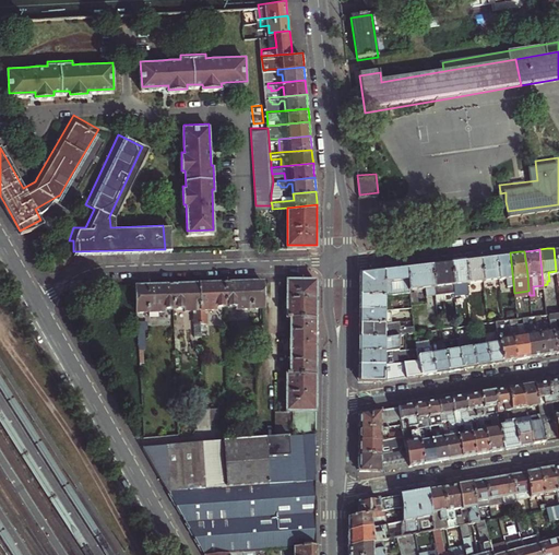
[(501,254),(496,255),(499,276),(507,275),(508,283),(513,282),(510,252),(501,254)]
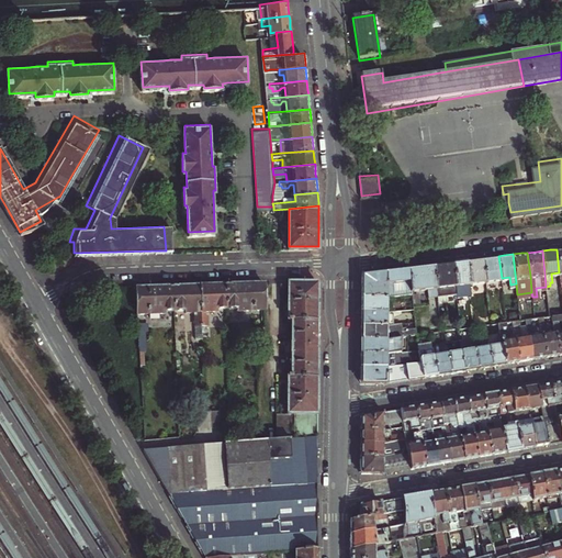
[(502,278),(498,256),(492,256),(483,257),(485,279),(502,278)]
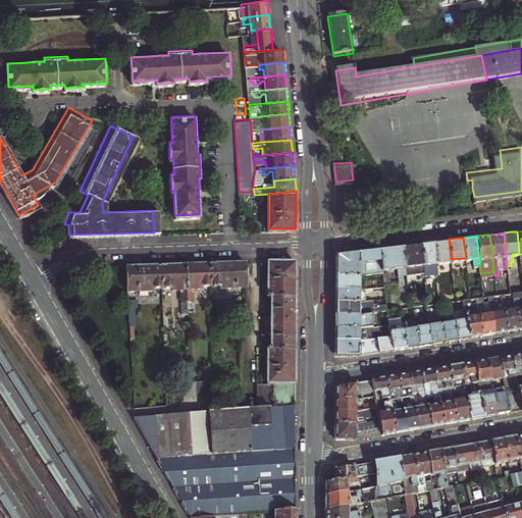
[(436,261),(451,259),(449,239),(441,240),(434,241),(436,261)]
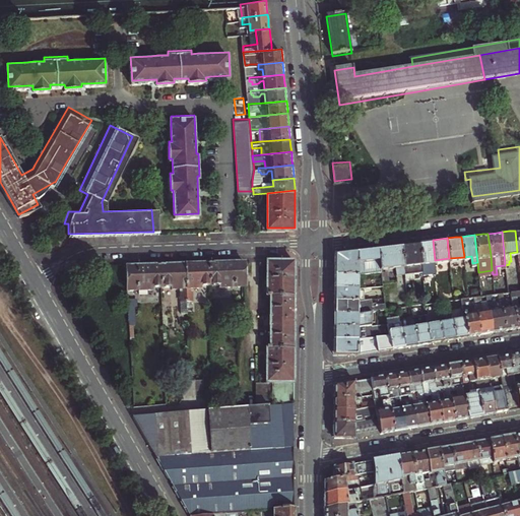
[(419,241),(421,261),(435,260),(433,240),(426,241),(419,241)]
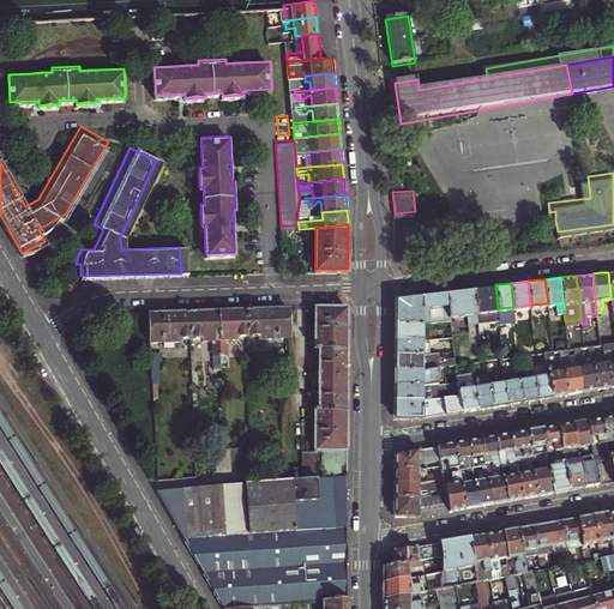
[(498,308),(495,284),(486,285),(474,287),(477,320),(485,319),(499,318),(498,308)]
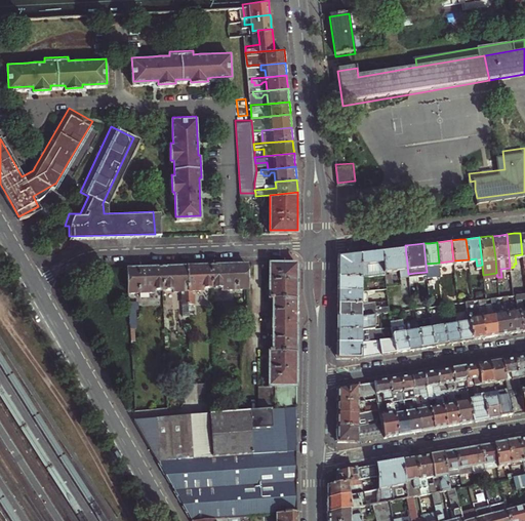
[(408,274),(405,245),(357,251),(337,253),(337,266),(337,274),(361,274),(385,271),(384,269),(399,267),(400,275),(408,274)]
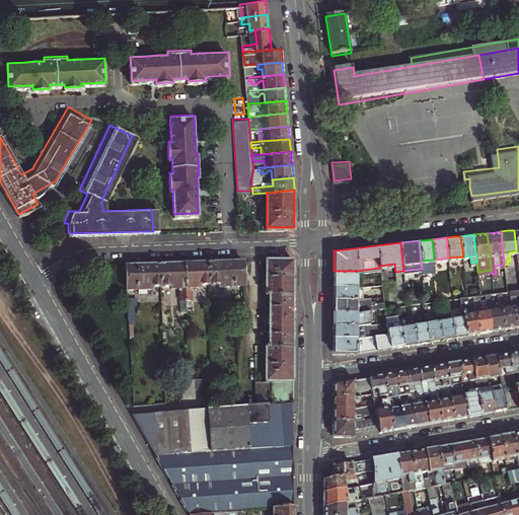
[(209,260),(210,282),(219,282),(219,284),(244,283),(243,258),(226,259),(209,260)]
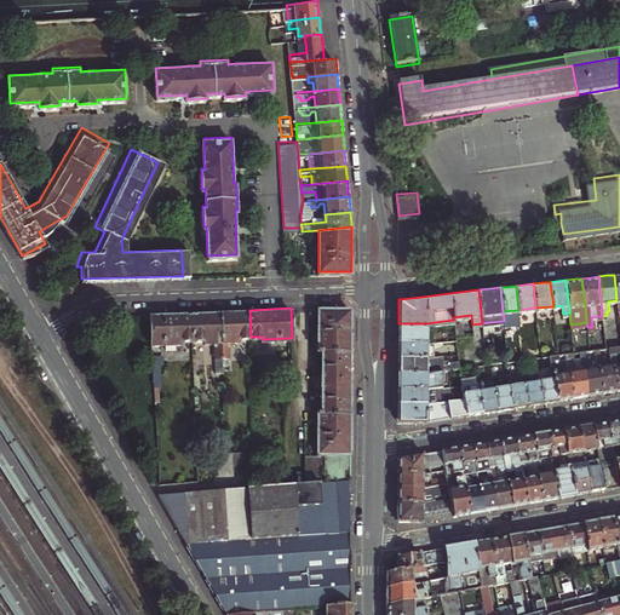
[(321,432),(317,432),(317,453),(305,453),(304,481),(323,480),(323,453),(350,453),(350,438),(350,389),(350,333),(350,308),(317,308),(317,328),(322,328),(322,338),(317,338),(317,350),(322,350),(321,409),(317,409),(317,421),(321,421),(321,432)]
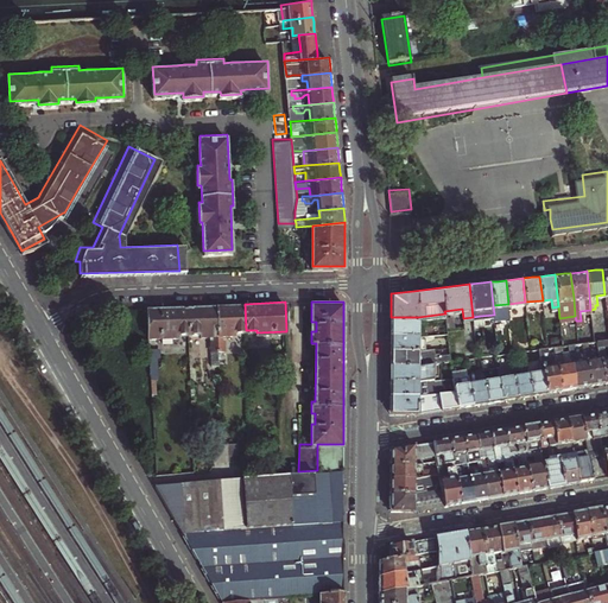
[(216,305),(219,362),(226,362),(225,336),(222,337),(222,334),(234,332),(234,330),(246,330),(245,304),(229,304),(216,305)]
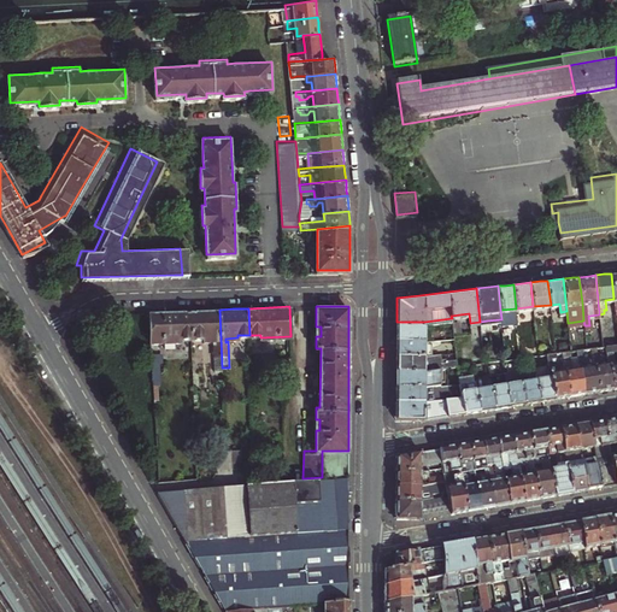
[(150,312),(151,341),(180,340),(180,337),(192,336),(191,310),(170,311),(150,312)]
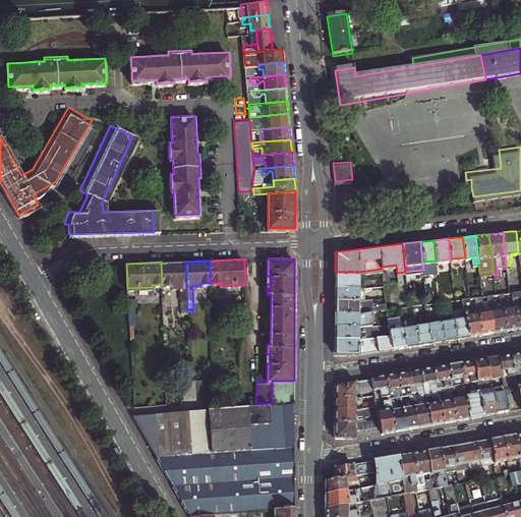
[(161,262),(162,284),(171,284),(171,286),(182,286),(182,289),(180,289),(181,311),(187,310),(185,262),(174,262),(161,262)]
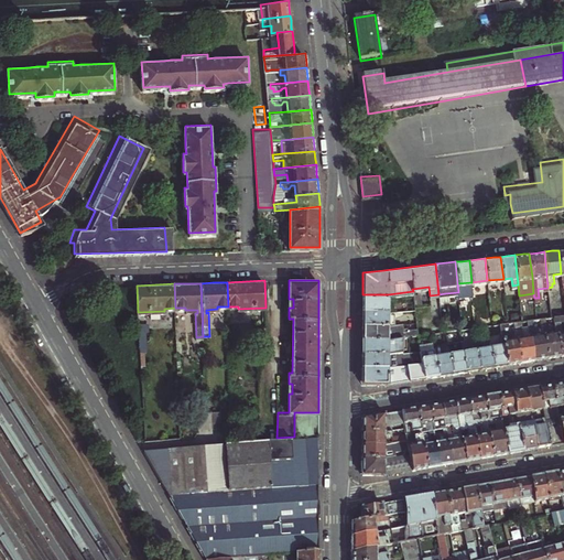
[(388,310),(388,294),(362,294),(362,305),(362,310),(388,310)]
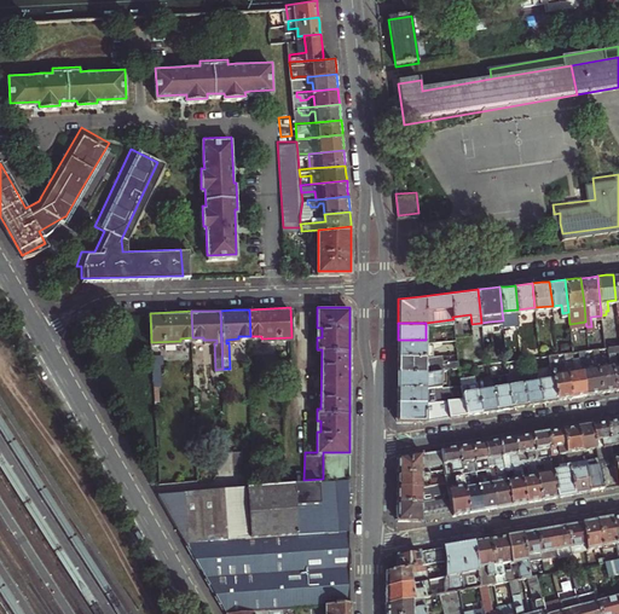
[(398,354),(426,354),(426,340),(398,340),(398,349),(398,354)]
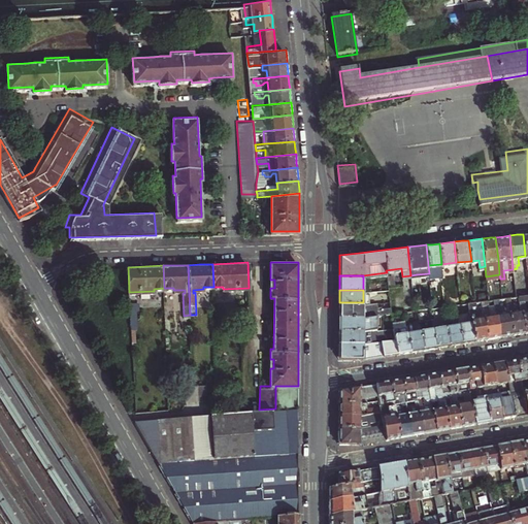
[(527,309),(526,310),(525,298),(527,297),(527,292),(519,294),(520,299),(521,308),(524,330),(527,329),(527,309)]
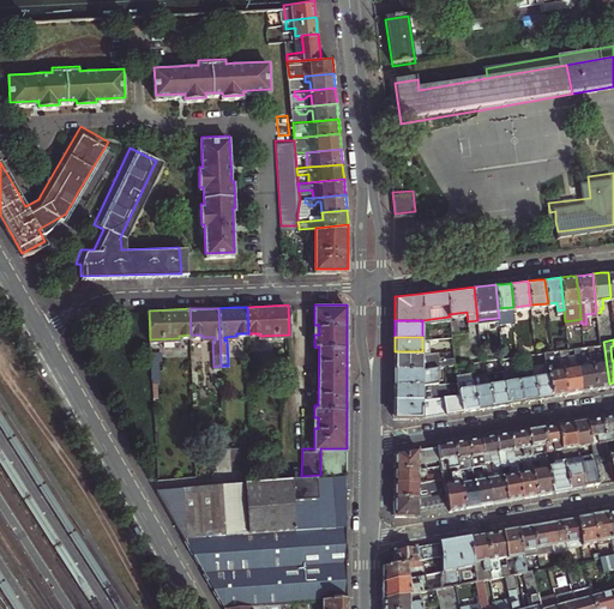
[(560,356),(566,355),(566,354),(576,351),(575,350),(575,345),(569,347),(559,348),(560,356)]
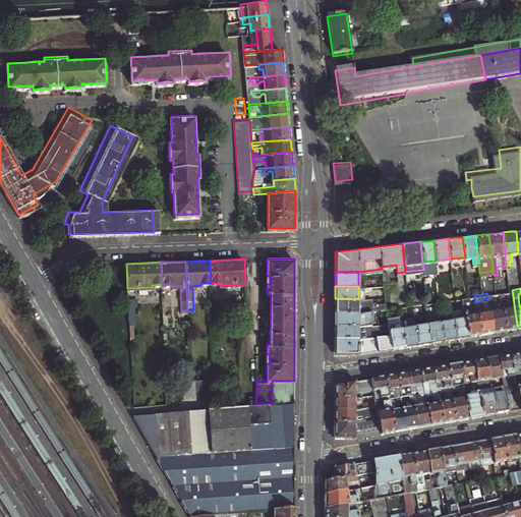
[(371,309),(372,308),(386,306),(386,301),(372,303),(371,296),(358,298),(358,305),(365,304),(366,309),(371,309)]
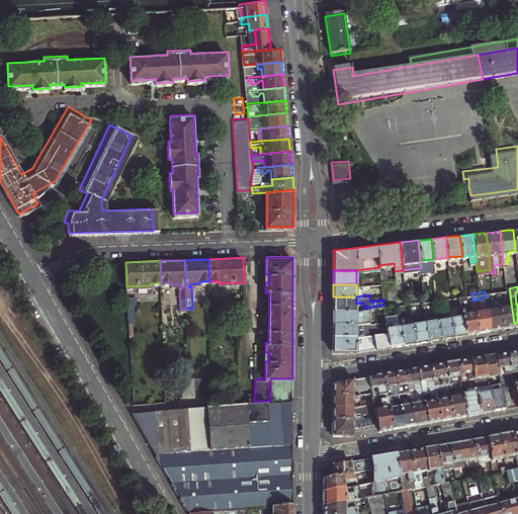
[(486,296),(487,307),(491,328),(499,327),(503,326),(499,305),(492,306),(491,297),(489,297),(489,295),(485,295),(486,296)]
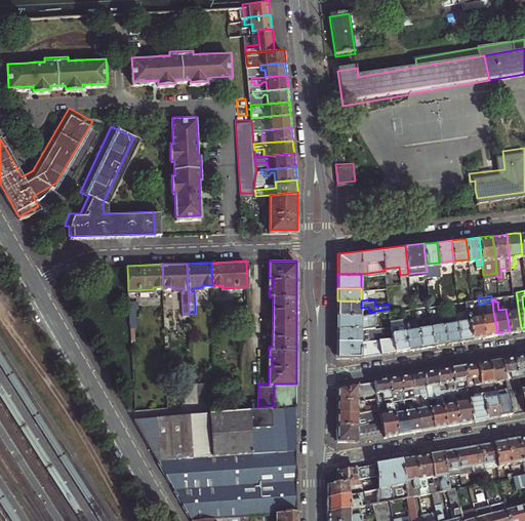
[(521,328),(518,307),(511,308),(510,299),(505,301),(506,309),(510,330),(517,329),(521,328)]
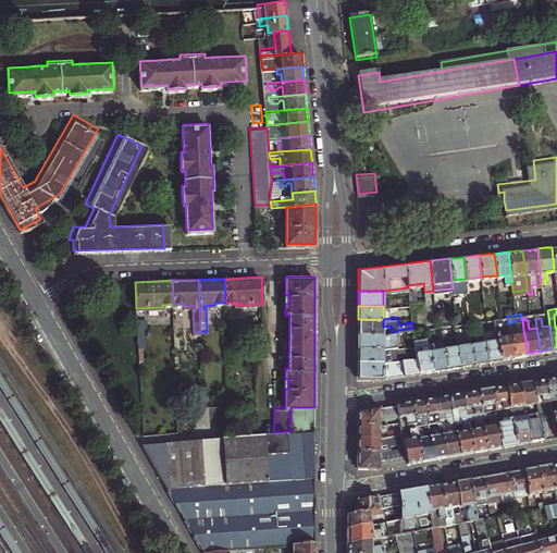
[(358,329),(358,333),(383,333),(392,331),(391,326),(383,327),(383,319),(358,319),(358,329)]
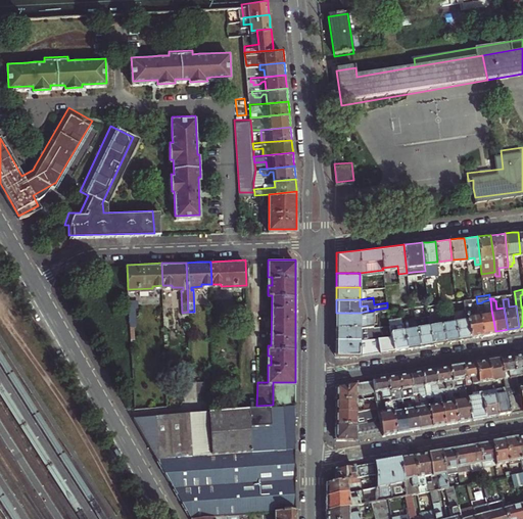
[(238,301),(238,311),(241,311),(247,310),(247,301),(238,301)]
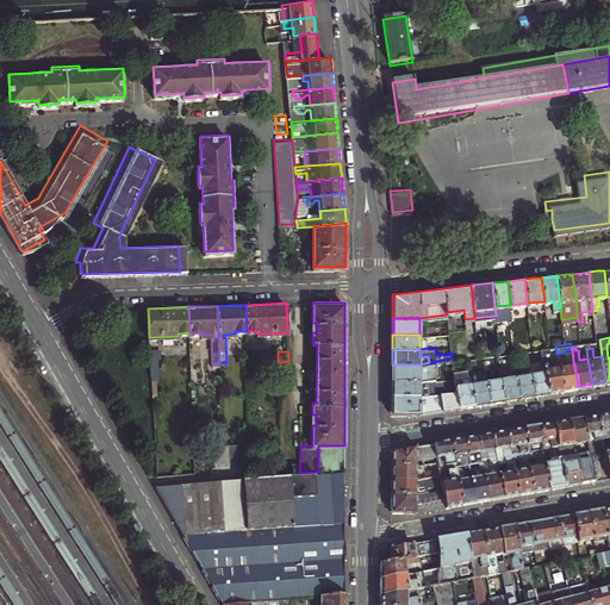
[(542,353),(543,362),(548,391),(556,390),(562,388),(559,363),(551,365),(549,355),(547,356),(546,353),(542,353)]
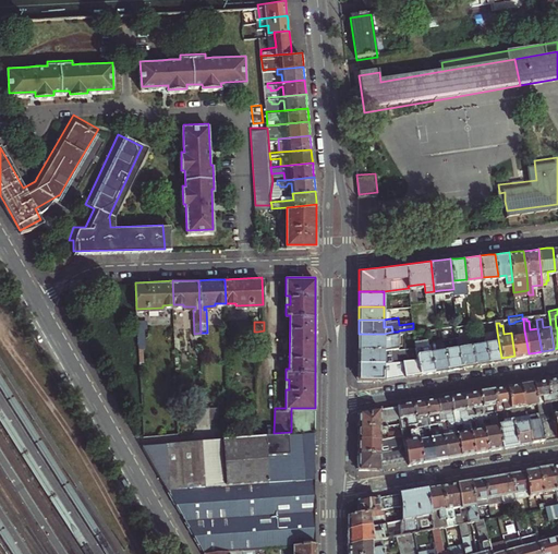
[(529,353),(524,330),(517,332),(516,323),(514,323),(509,324),(511,333),(514,356),(523,354),(529,353)]
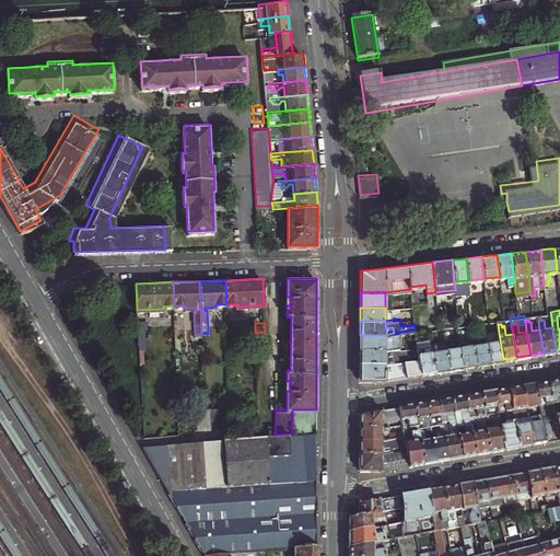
[(360,345),(360,348),(385,349),(399,347),(399,344),(399,333),(394,333),(385,335),(360,335),(360,345)]
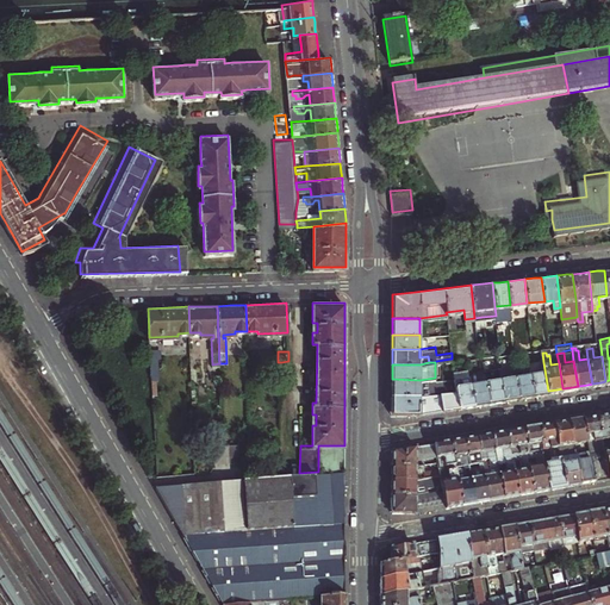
[(518,395),(515,375),(515,369),(514,366),(514,362),(498,365),(500,378),(504,398),(514,397),(518,395)]
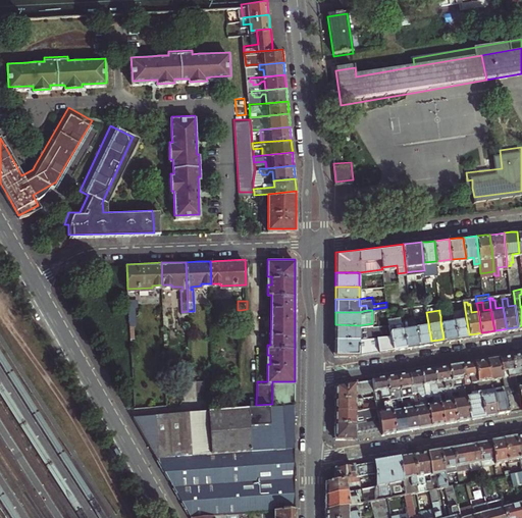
[(469,334),(465,310),(460,310),(462,318),(454,319),(457,337),(464,335),(469,334)]
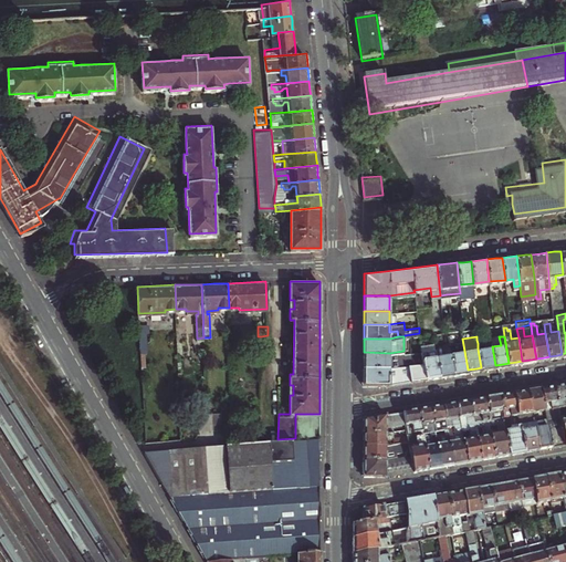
[(478,343),(478,349),(481,367),(491,366),(495,365),(492,346),(491,337),(477,340),(478,343)]
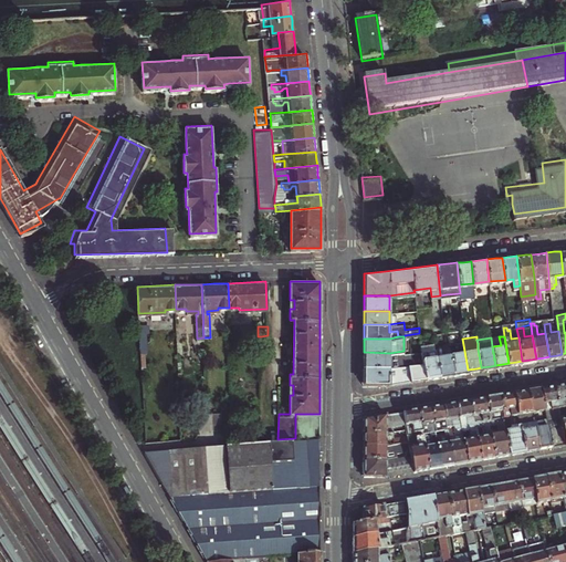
[(421,343),(422,350),(423,361),(426,377),(433,375),(440,375),(437,355),(435,341),(421,343)]
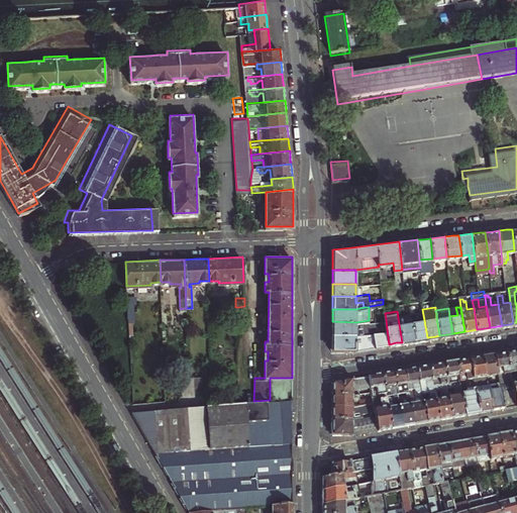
[(415,314),(410,315),(415,339),(420,339),(427,337),(424,320),(416,322),(415,314)]
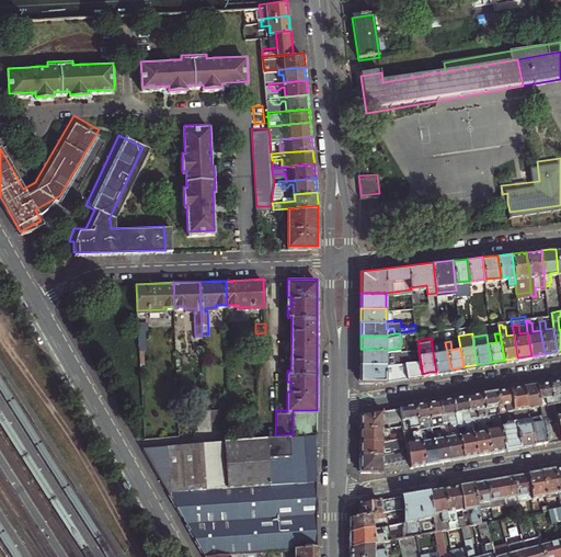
[(450,368),(445,342),(439,343),(442,351),(433,352),(436,372),(445,370),(450,368)]
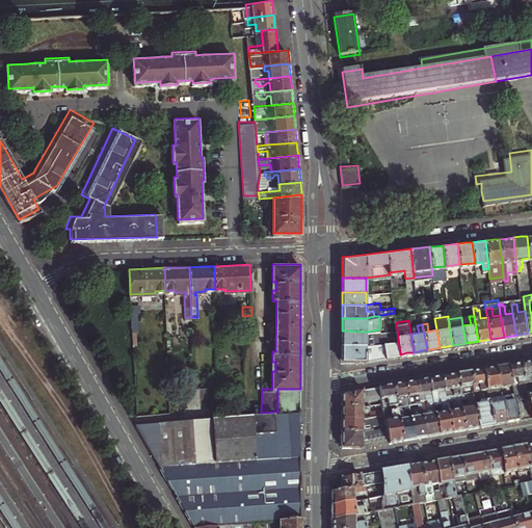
[(387,341),(387,327),(379,330),(366,332),(366,344),(387,341)]
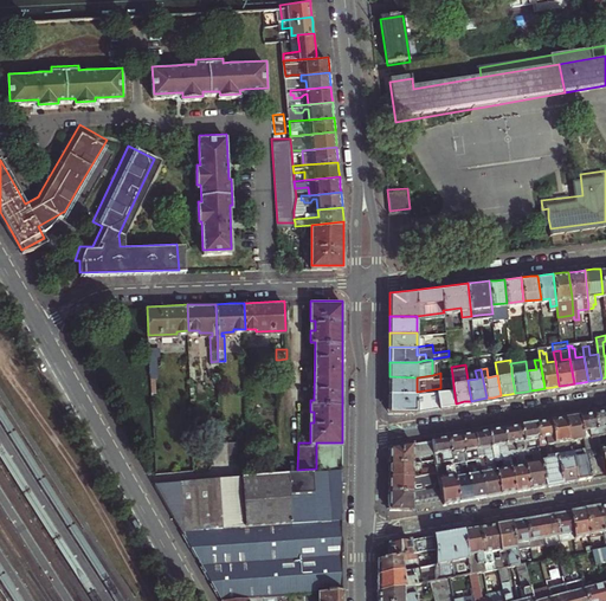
[(389,388),(389,392),(417,392),(417,377),(389,376),(389,388)]
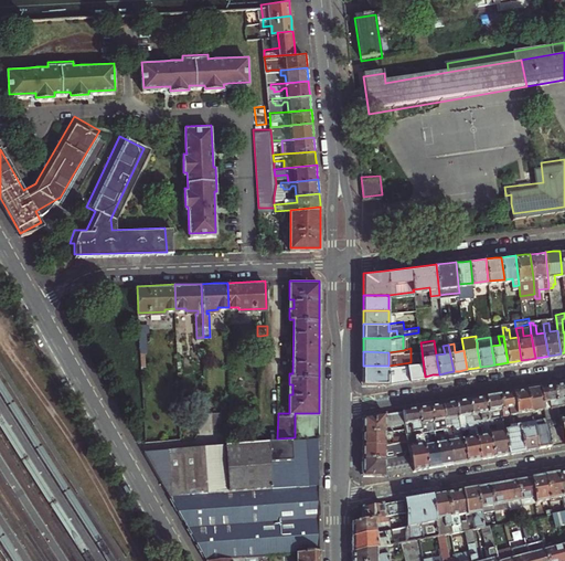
[(388,366),(363,366),(363,379),(363,382),(387,382),(425,377),(423,360),(411,362),(388,366)]
